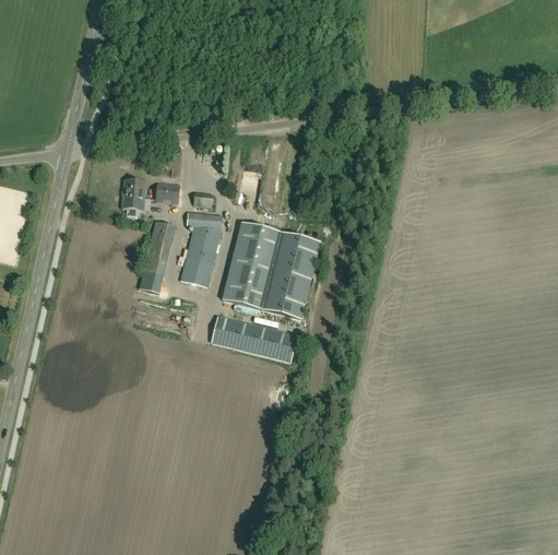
[(142,208),(144,179),(123,178),(120,207),(126,207),(125,215),(137,216),(137,208),(142,208)]
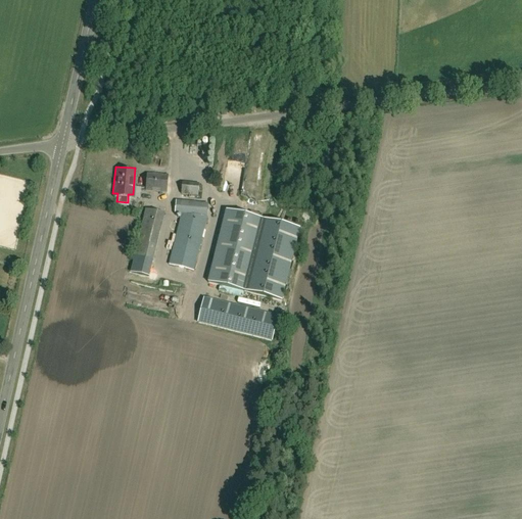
[(165,189),(167,172),(146,170),(145,187),(165,189)]
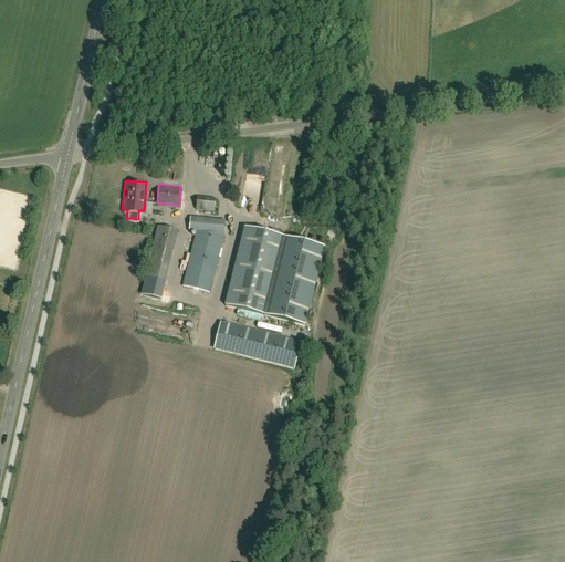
[(213,208),(215,195),(197,193),(196,206),(213,208)]
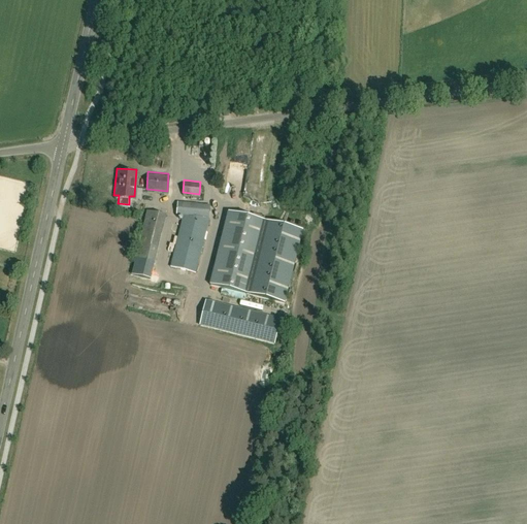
[(194,268),(207,215),(205,215),(207,202),(176,199),(175,211),(183,213),(170,263),(194,268)]
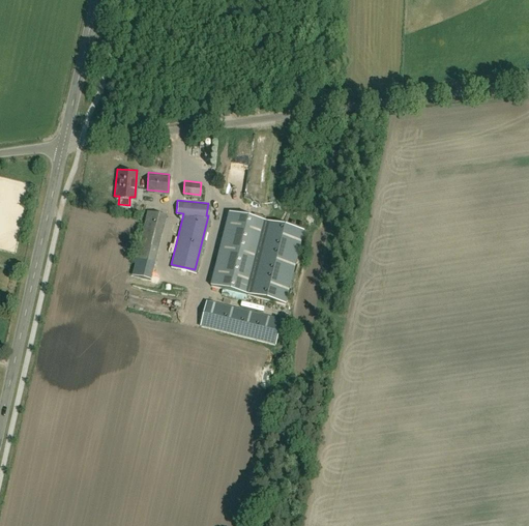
[(289,217),(309,217),(307,207),(289,208),(289,217)]
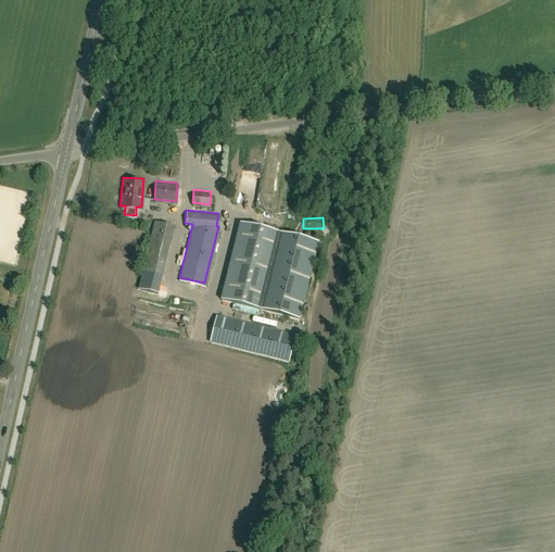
[(161,273),(173,224),(154,218),(141,267),(161,273)]
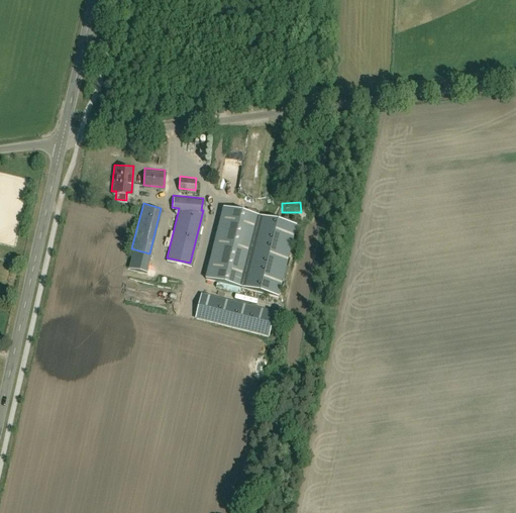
[(223,205),(205,276),(277,294),(295,223),(260,214),(223,205)]
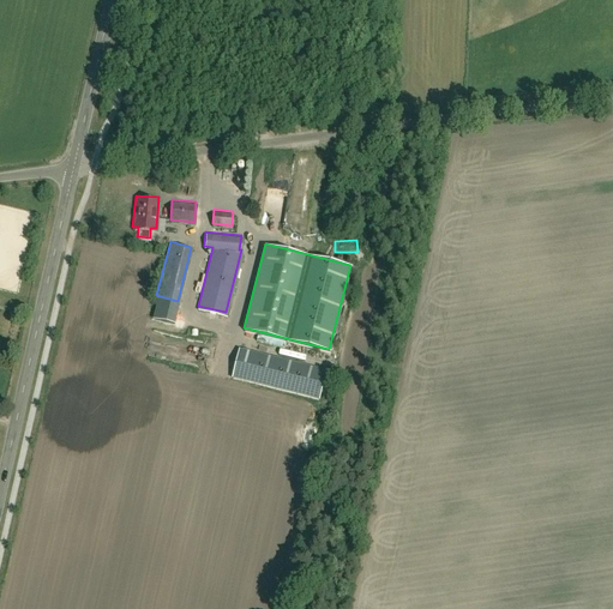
[(163,301),(162,312),(175,313),(176,303),(163,301)]
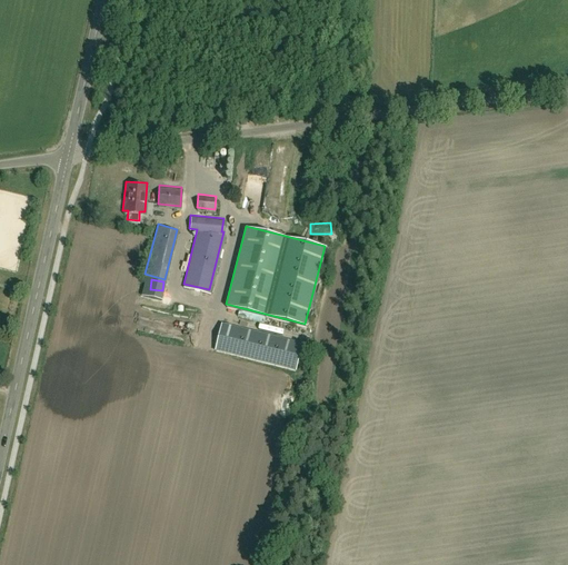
[(215,347),(295,367),(301,342),(221,321),(215,347)]
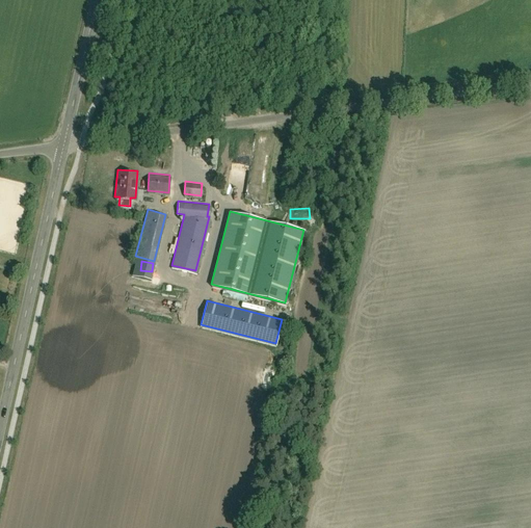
All buildings are outlined.
